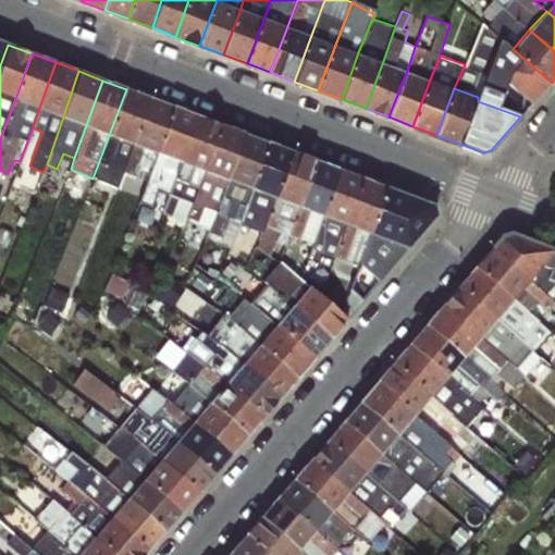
[(126,89),(109,135),(93,179),(118,187),(125,171),(134,144),(150,98),(126,89)]
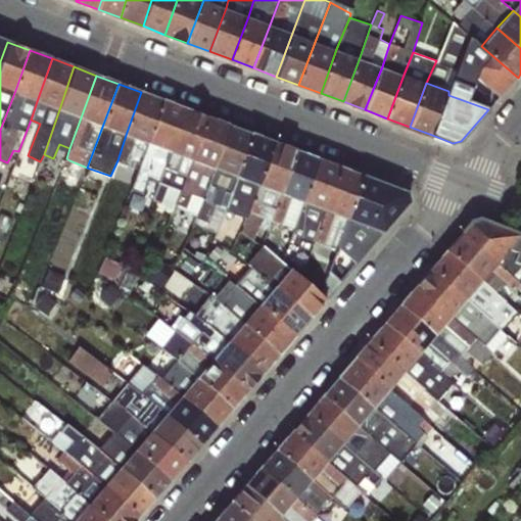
[(148,143),(162,100),(141,92),(126,135),(117,160),(138,169),(148,143)]
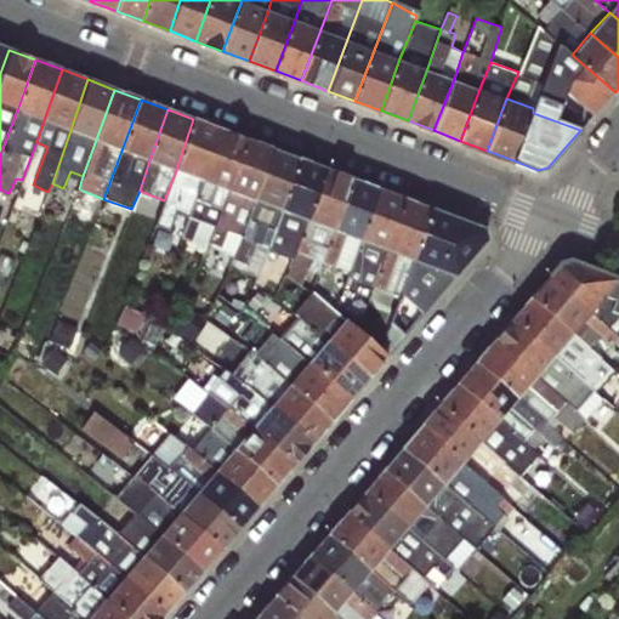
[(193,119),(176,170),(164,200),(155,223),(170,230),(179,213),(188,216),(202,180),(220,129),(193,119)]
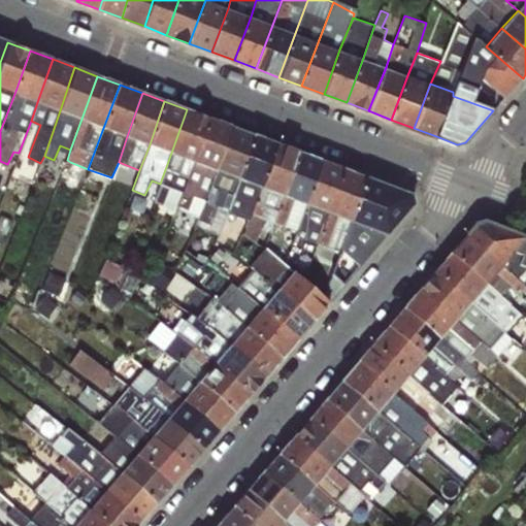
[(194,161),(209,119),(187,109),(171,153),(160,184),(156,198),(164,202),(169,194),(181,197),(194,161)]
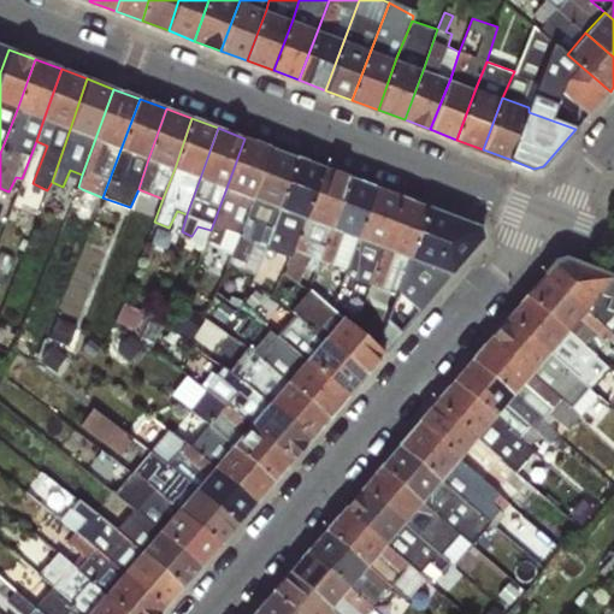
[(244,139),(226,188),(211,230),(207,243),(231,253),(253,198),(271,148),(244,139)]
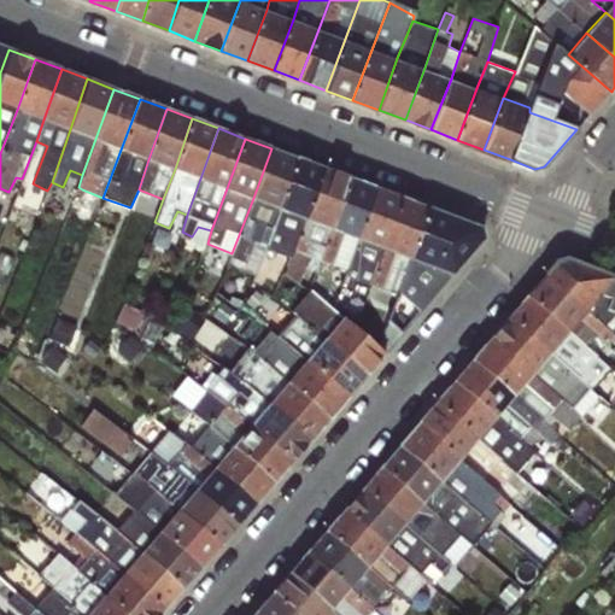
[(271,148),(253,198),(232,253),(246,262),(256,242),(265,245),(280,209),(298,158),(271,148)]
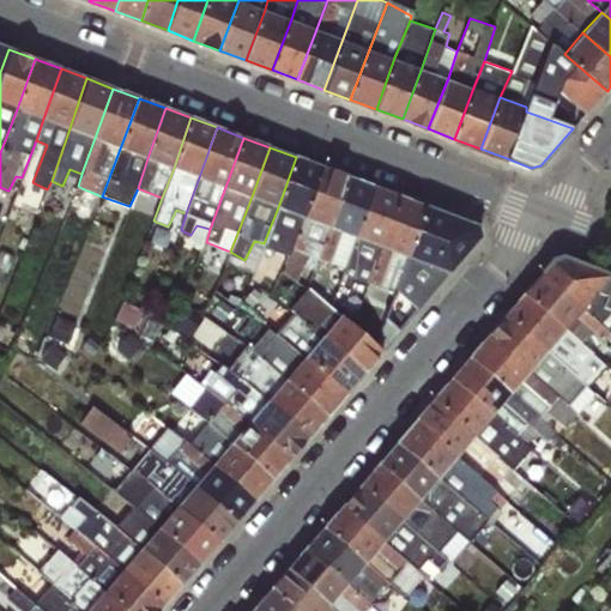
[(304,217),(321,167),(296,157),(278,207),(264,243),(289,253),(304,217)]
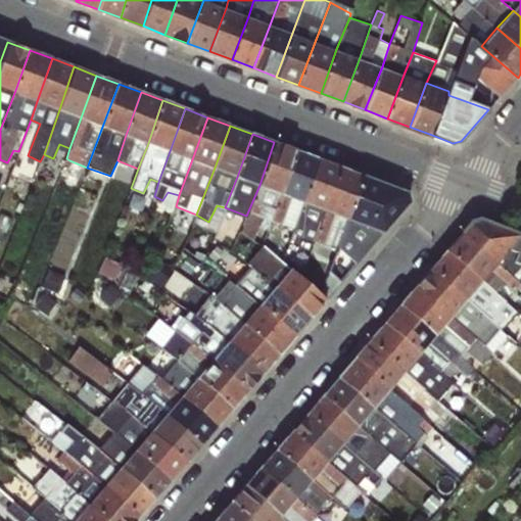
[(274,142),(259,185),(246,216),(241,230),(253,239),(261,225),(269,228),(281,193),(296,151),(274,142)]
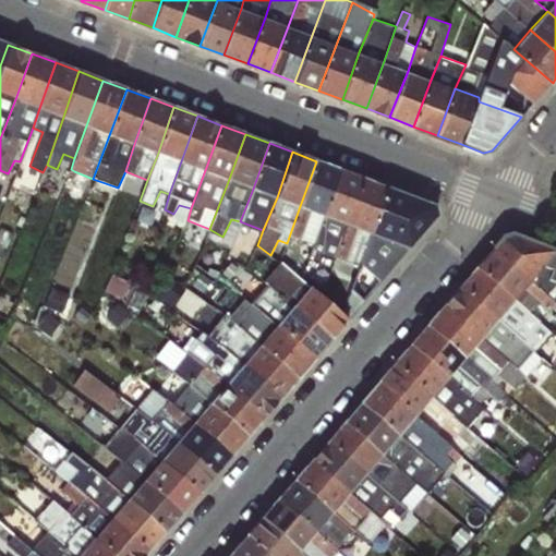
[(324,215),(340,170),(316,161),(300,206),(287,243),(310,254),(324,215)]
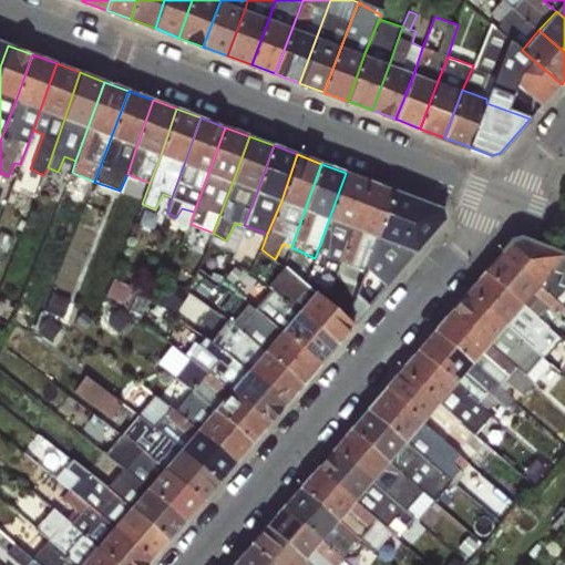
[(346,173),(329,218),(315,258),(314,263),(324,267),(328,260),(339,265),(342,259),(353,227),(370,182),(346,173)]
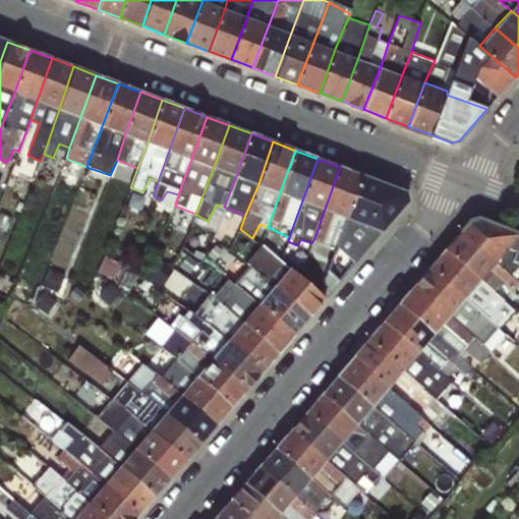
[(336,247),(362,175),(340,167),(325,209),(314,238),(336,247)]
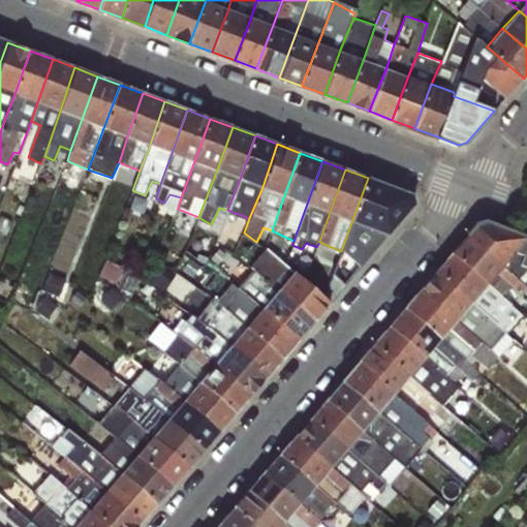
[(326,297),(333,301),(414,203),(412,194),(368,178),(341,251),(326,297)]
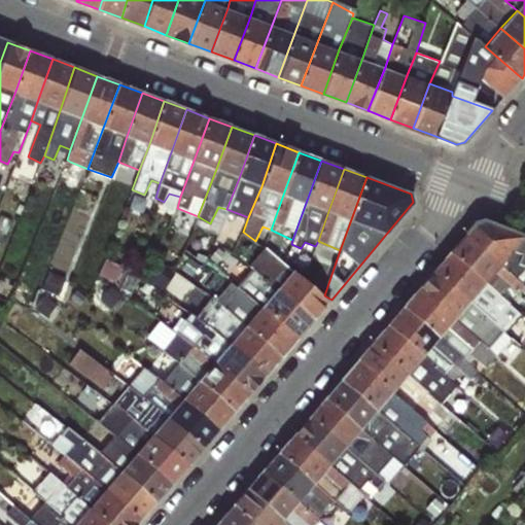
[(524,235),(484,219),(474,223),(467,233),(502,263),(524,282),(524,235)]
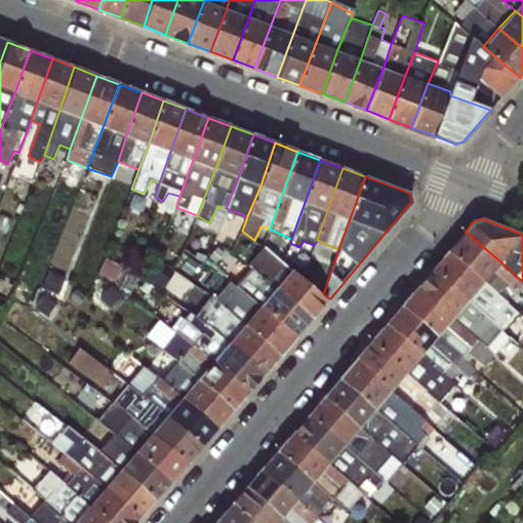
[(522,281),(500,262),(466,232),(450,250),(484,282),(517,309),(522,303),(522,281)]
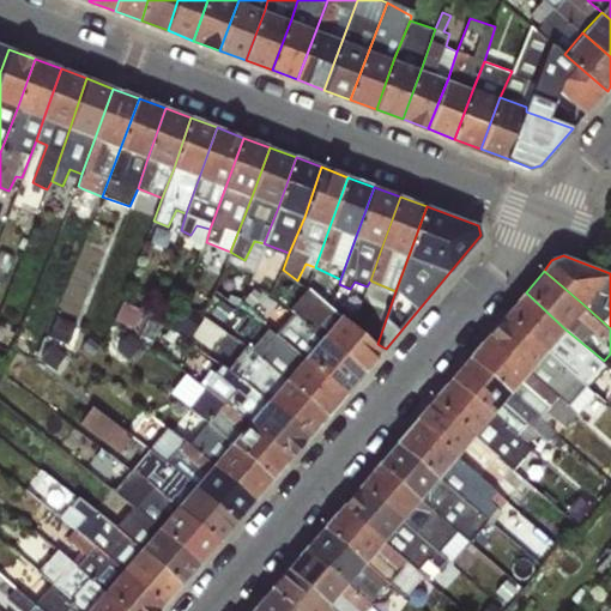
[(377,344),(343,314),(309,288),(291,309),(296,314),(322,337),(363,373),(386,349),(377,344)]
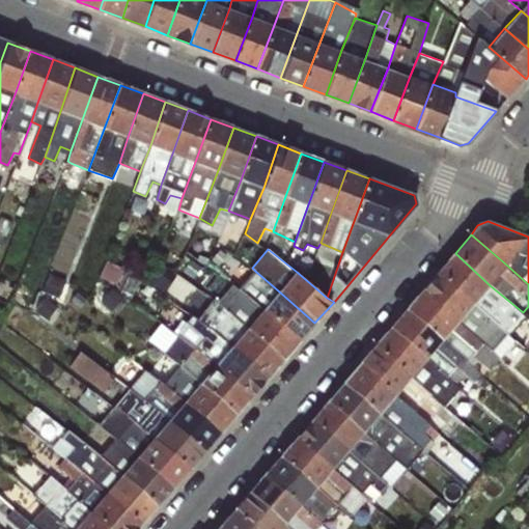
[(490,285),(455,253),(439,271),(474,301),(516,338),(525,345),(528,341),(528,334),(519,326),(527,316),(523,312),(490,285)]
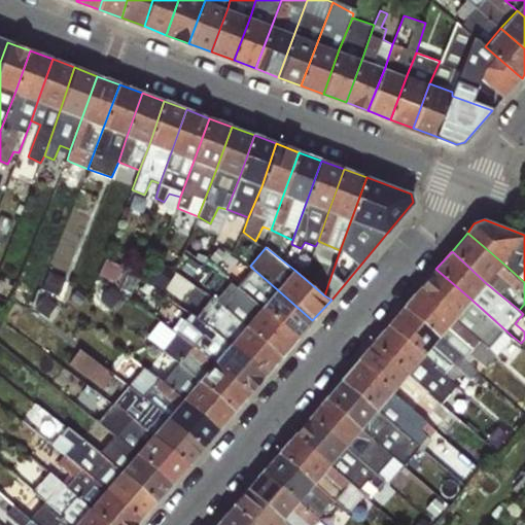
[(470,299),(435,269),(420,287),(455,317),(497,353),(512,336),(470,299)]
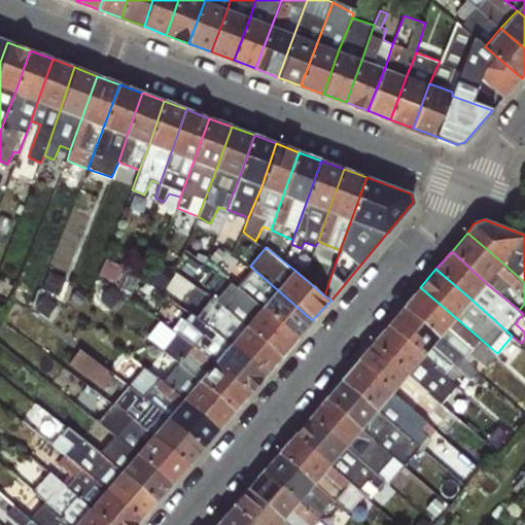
[(312,320),(277,289),(254,270),(241,288),(261,307),(296,338),(312,320)]
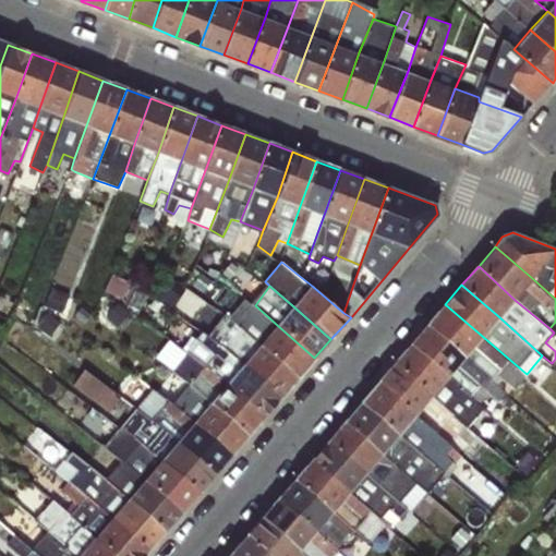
[(515,387),(527,374),(482,336),(445,304),(428,324),(466,355),(492,378),(496,373),(515,387)]
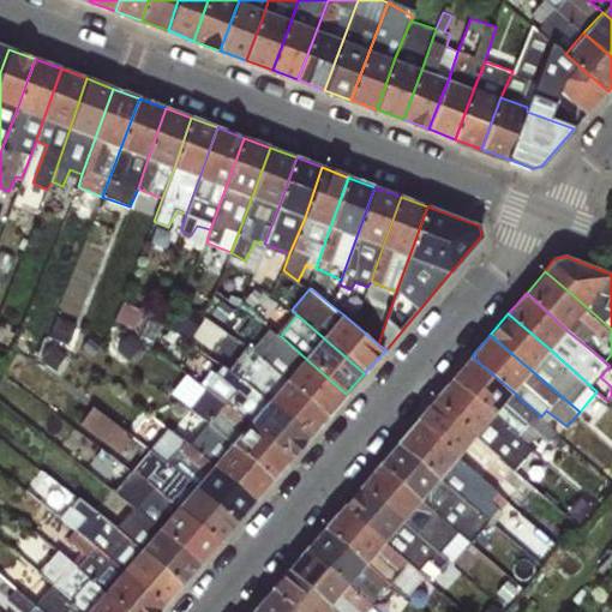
[(329,414),(346,394),(305,358),(281,336),(264,360),(286,379),(329,414)]
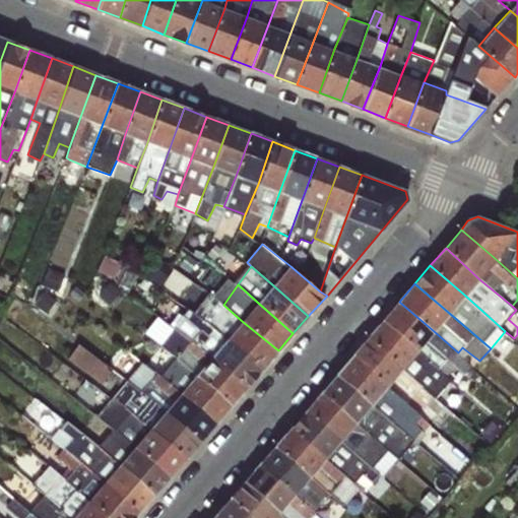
[(458,352),(434,331),(399,302),(384,320),(417,351),(447,375),(455,366),(464,373),(471,365),(458,352)]
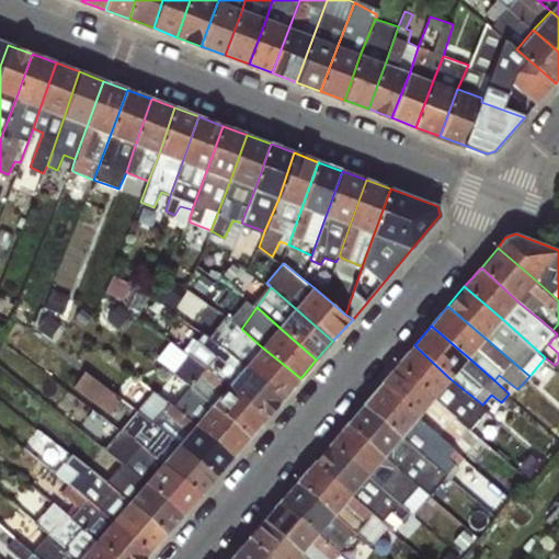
[(300,378),(261,346),(241,329),(224,348),(244,366),(283,398),(300,378)]
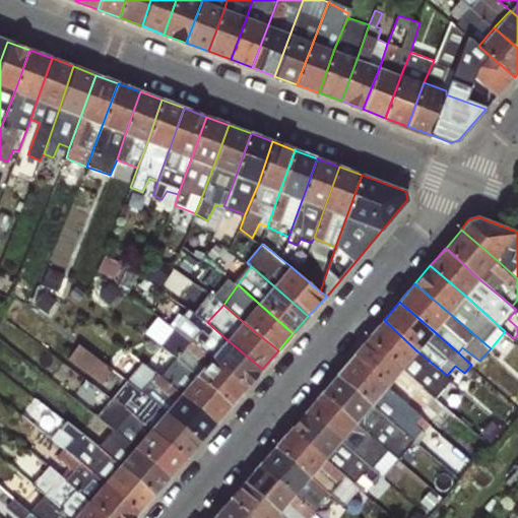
[(262,369),(227,339),(207,322),(189,309),(176,325),(183,333),(212,355),(249,386),(262,369)]
